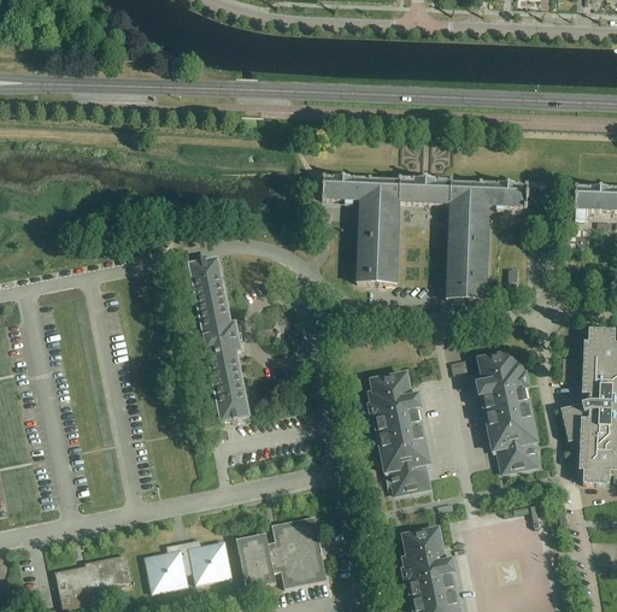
[(322,200),(345,200),(345,204),(352,204),(353,200),(359,201),(357,282),(397,284),(399,202),(450,205),(446,299),(486,300),(489,206),(497,206),(497,210),(504,210),(504,206),(527,207),(527,199),(528,199),(528,194),(527,194),(528,184),(492,183),(487,182),(487,183),(480,183),(480,184),(452,183),(452,180),(428,180),(429,178),(422,178),(399,178),(399,181),(371,180),(371,178),(323,177),(322,200)]
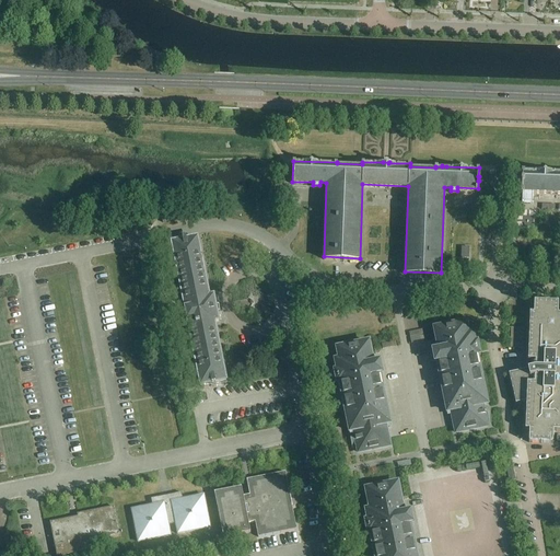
[(559,171),(522,170),(522,183),(521,190),(522,190),(522,199),(533,199),(533,190),(559,190),(559,171)]
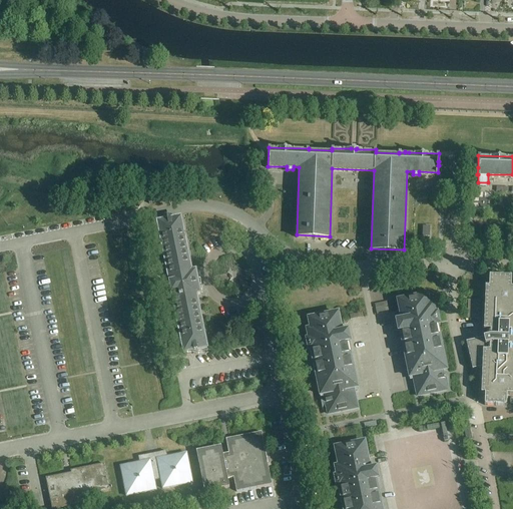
[(182,186),(175,187),(177,194),(184,193),(182,186)]
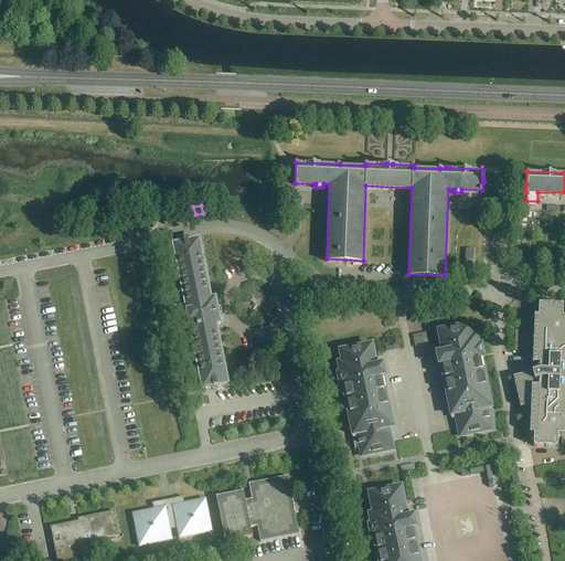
[(96,219),(97,226),(108,224),(107,217),(96,219)]
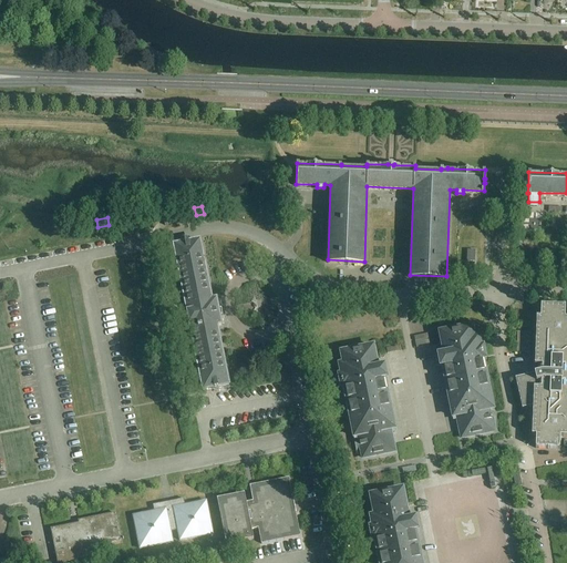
[(217,324),(222,323),(216,297),(212,297),(199,238),(174,243),(203,388),(229,382),(217,324)]
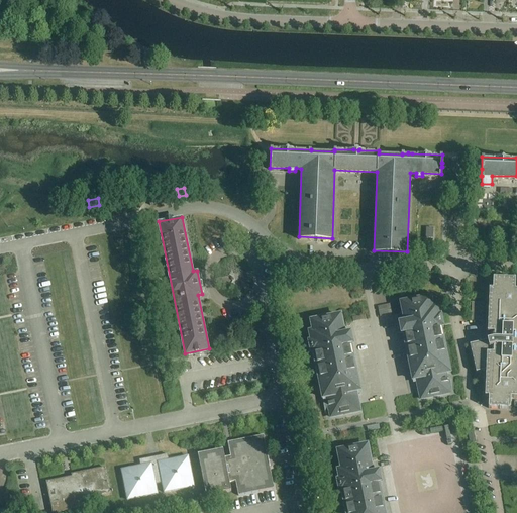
[(488,405),(510,406),(511,395),(516,395),(516,287),(515,288),(515,277),(493,276),(493,287),(489,287),(487,330),(493,330),(492,336),(470,342),(476,371),(486,368),(485,394),(489,395),(488,405)]
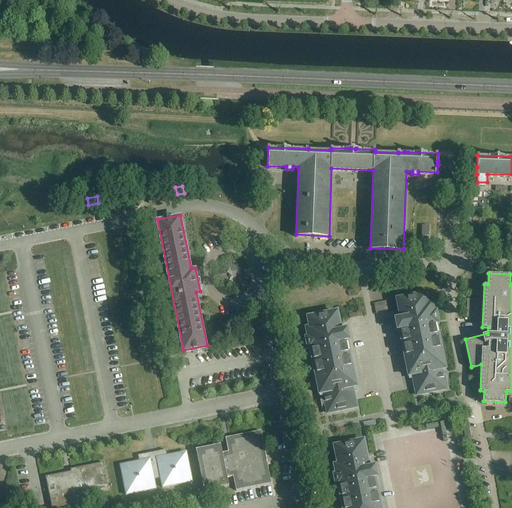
[(397,298),(401,317),(395,318),(397,329),(400,328),(409,374),(413,373),(417,392),(445,386),(441,367),(445,366),(436,321),(438,321),(436,310),(434,310),(432,301),(428,302),(426,292),(397,298)]
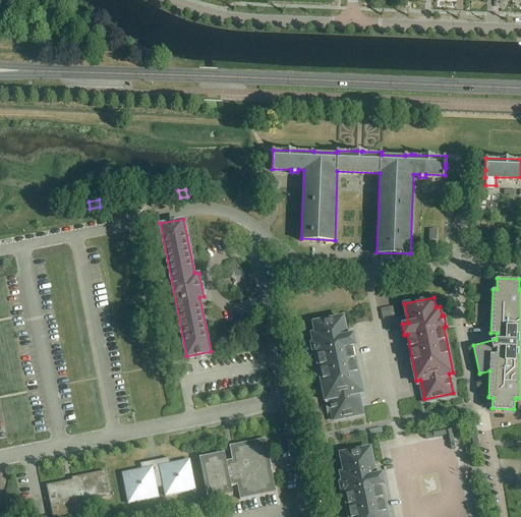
[(315,353),(326,399),(329,398),(333,417),(362,412),(358,392),(362,391),(353,345),(355,345),(353,334),(347,335),(343,316),(313,322),(315,332),(311,333),(313,342),(311,342),(313,353),(315,353)]
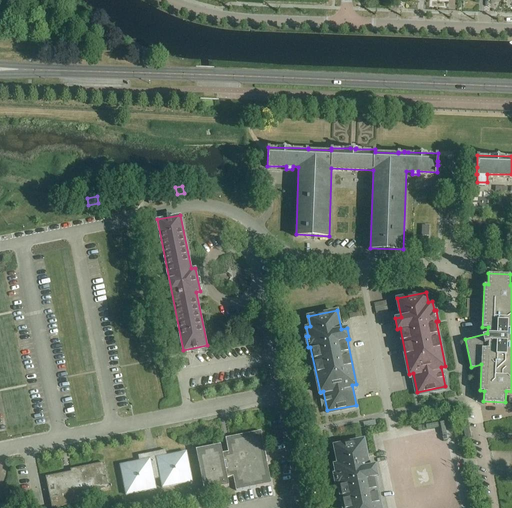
[(463,426),(465,436),(471,435),(469,424),(463,426)]
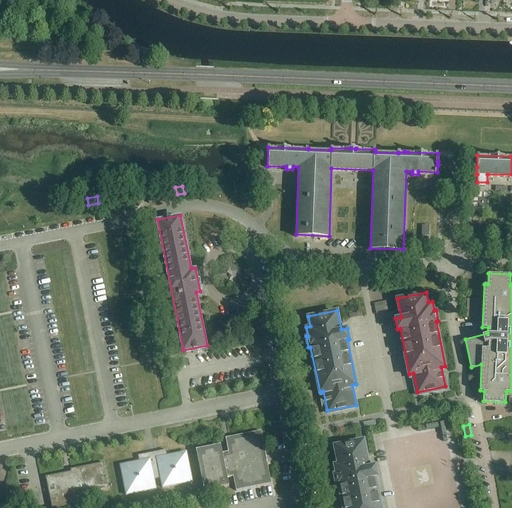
[(225,435),(228,449),(222,451),(221,442),(196,447),(204,488),(229,483),(227,475),(233,474),(236,488),(271,481),(267,460),(263,460),(261,450),(265,450),(261,428),(225,435)]
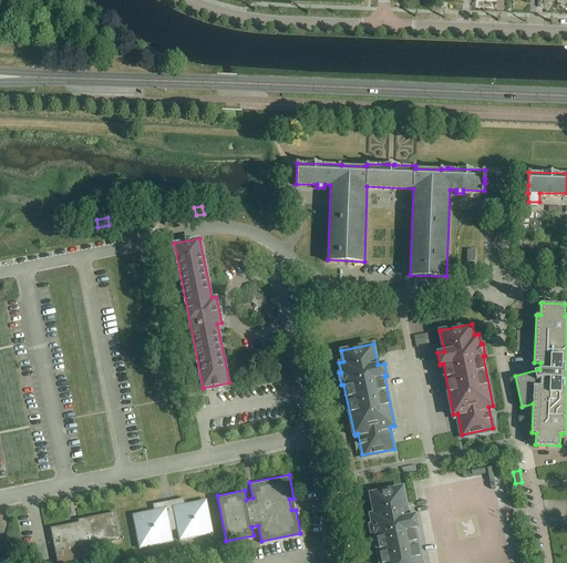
[(372,524),(370,524),(372,536),(375,535),(380,562),(422,562),(415,528),(418,528),(415,515),(409,517),(402,485),(370,492),(374,513),(370,514),(372,524)]
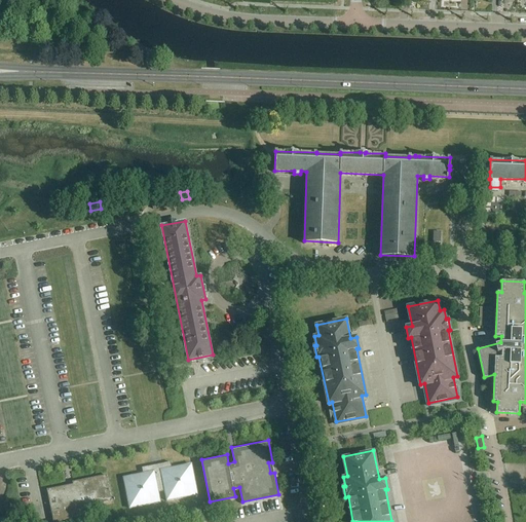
[(143,472),(123,475),(129,506),(160,499),(158,489),(164,488),(166,498),(197,492),(191,461),(172,465),(171,459),(142,465),(143,472)]
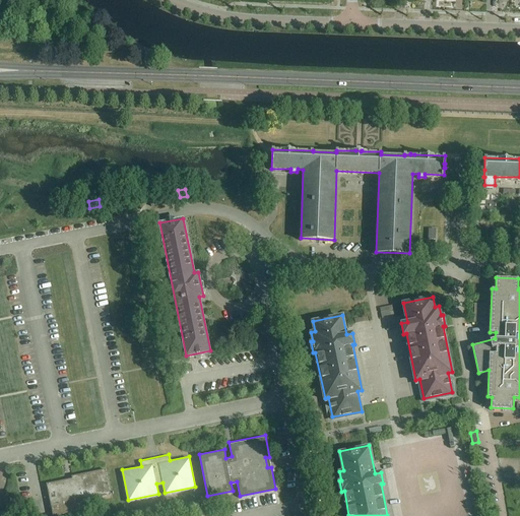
[(47,481),(53,514),(91,507),(89,498),(111,494),(105,467),(71,474),(72,476),(47,481)]
